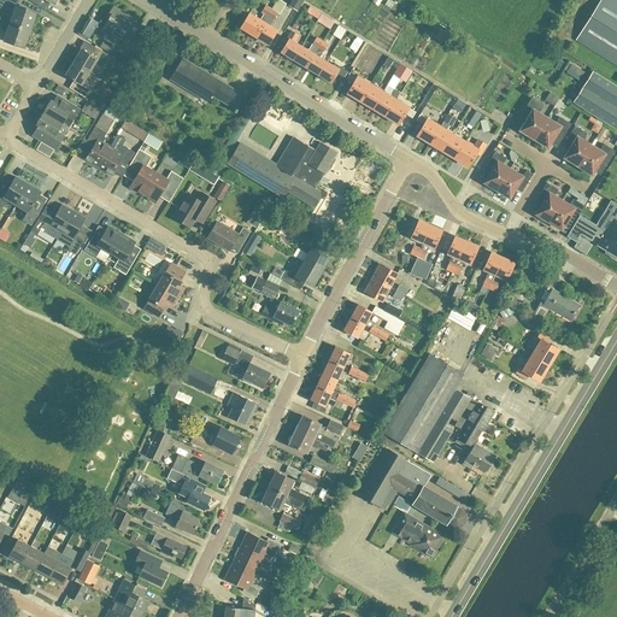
[(298,11),(304,0),(292,0),(288,5),(298,11)]
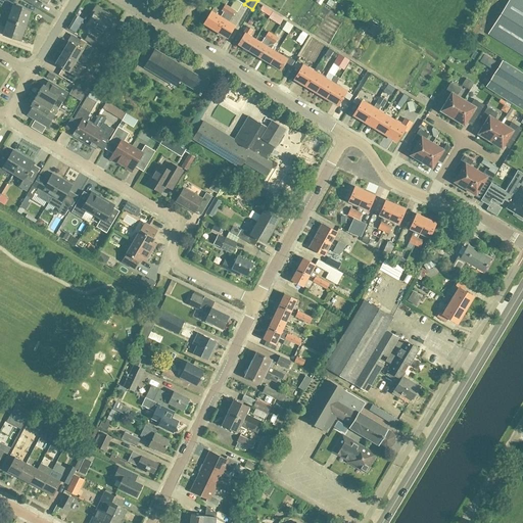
[(508,0),(488,34),(522,54),(522,1),(521,0),(508,0)]
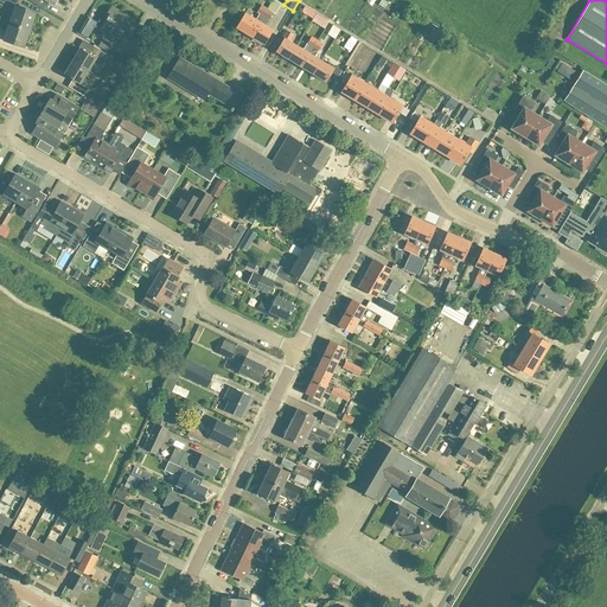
[(237,27),(250,36),(267,8),(261,5),(256,12),(260,13),(256,19),(246,13),(237,27)]
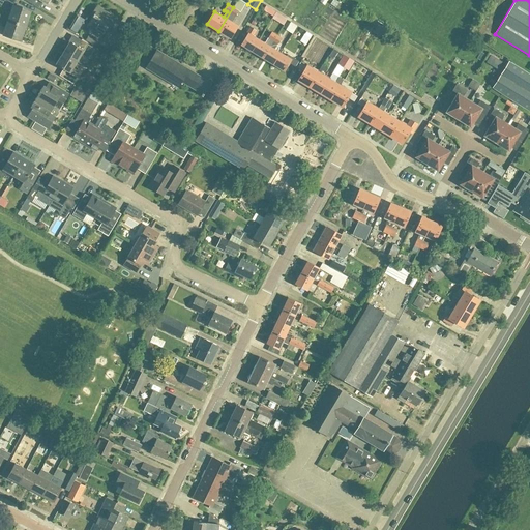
[(274,18),(278,13),(268,4),(265,8),(274,18)]
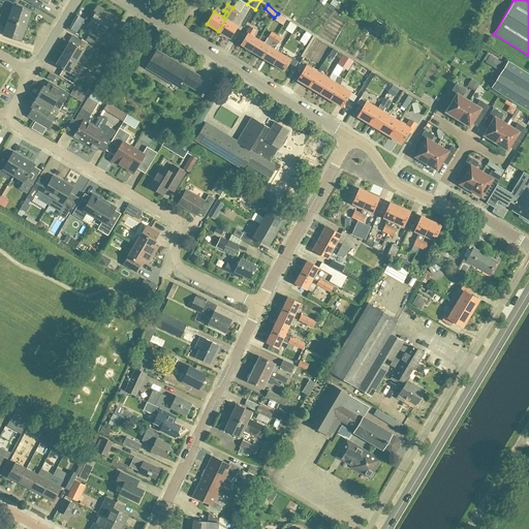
[(8,20),(25,25),(30,10),(13,5),(12,8),(10,7),(9,11),(6,10),(3,19),(8,20)]
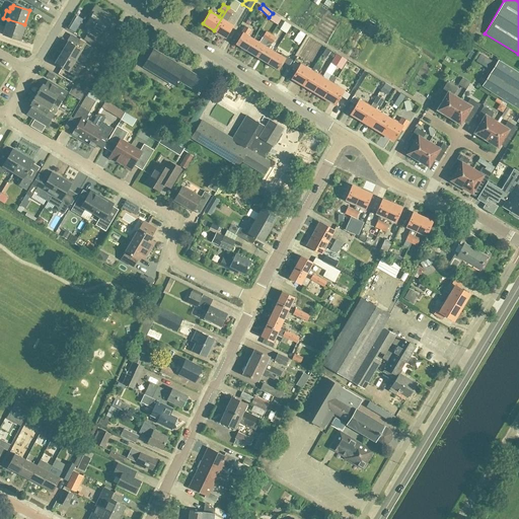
[(119,35),(114,32),(119,23),(110,17),(108,19),(103,16),(105,12),(95,6),(91,14),(93,15),(88,23),(105,33),(101,41),(112,47),(119,35)]
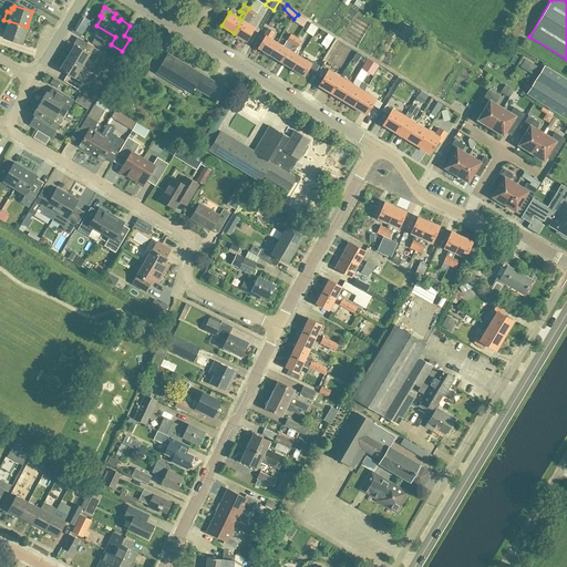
[(234,33),(235,33),(247,41),(255,28),(248,23),(251,18),(256,11),(249,8),(234,33)]
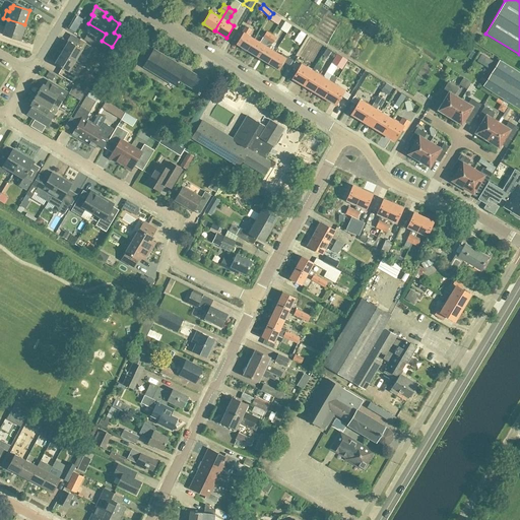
[(20,39),(24,24),(8,19),(4,34),(20,39)]
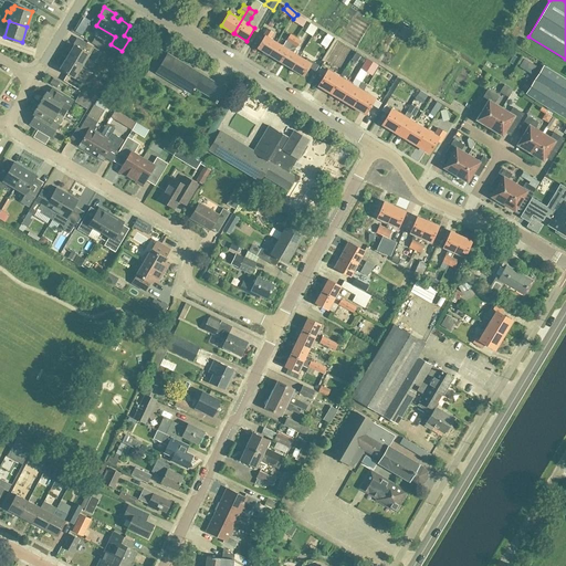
[(313,35),(317,28),(311,23),(306,31),(313,35)]
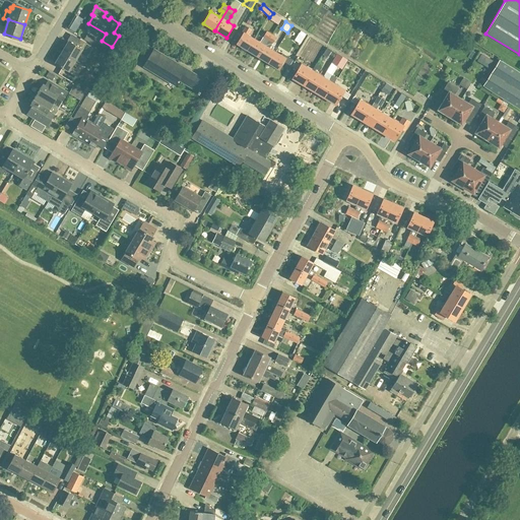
[(237,44),(247,51),(255,39),(249,35),(252,29),(246,26),(243,31),(244,33),(237,44)]
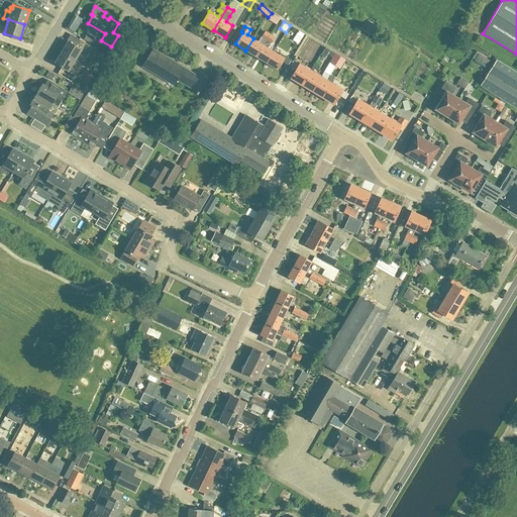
[(266,30),(262,37),(259,41),(253,38),(245,50),(256,57),(271,33),(266,30)]
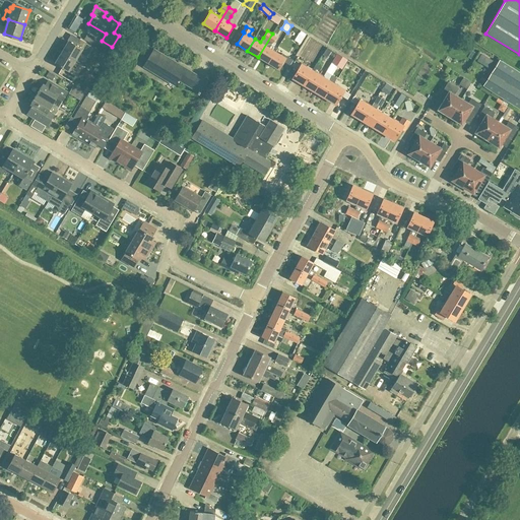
[(295,41),(301,44),(305,37),(300,33),(295,41)]
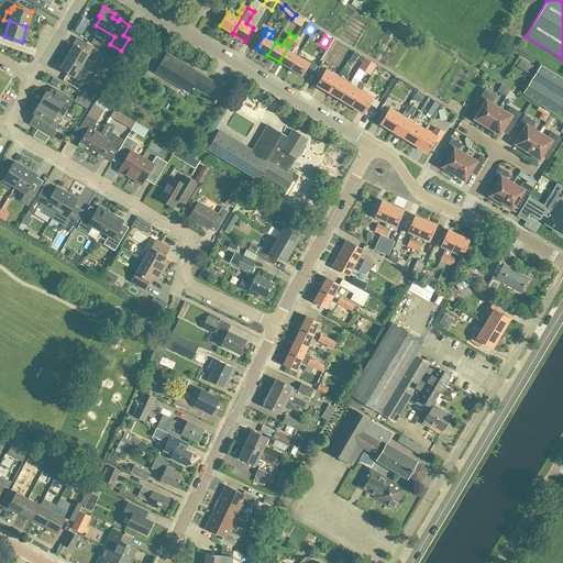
[(279,62),(290,68),(296,58),(298,55),(291,52),(295,46),(300,40),(295,36),(279,62)]
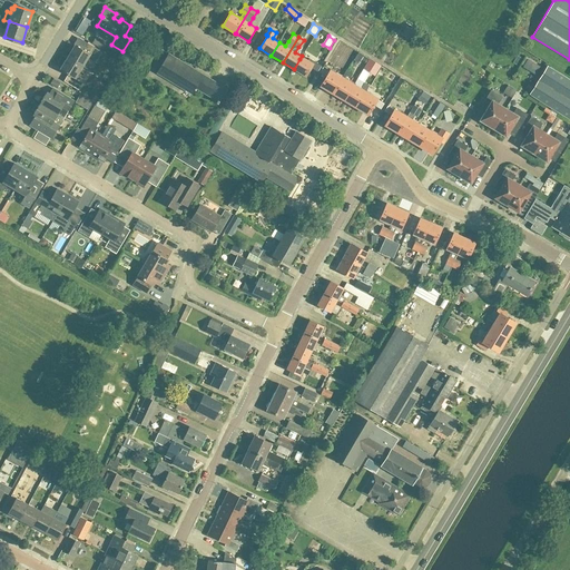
[(106,48),(108,42),(96,38),(94,43),(106,48)]
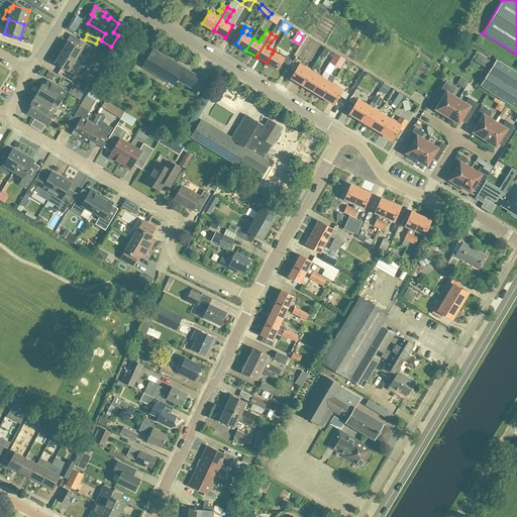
[(85,58),(92,46),(79,39),(75,45),(68,41),(62,52),(75,60),(78,54),(85,58)]
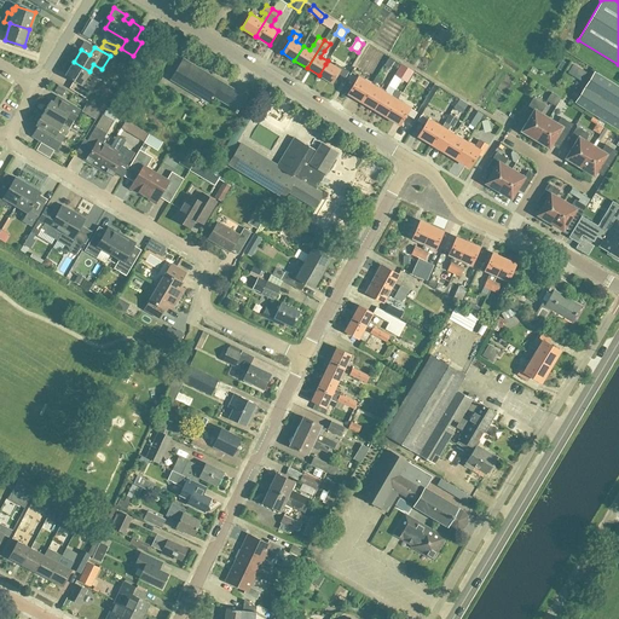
[(238,110),(247,97),(183,59),(172,79),(209,102),(213,96),(237,109),(236,111),(237,111),(238,110)]
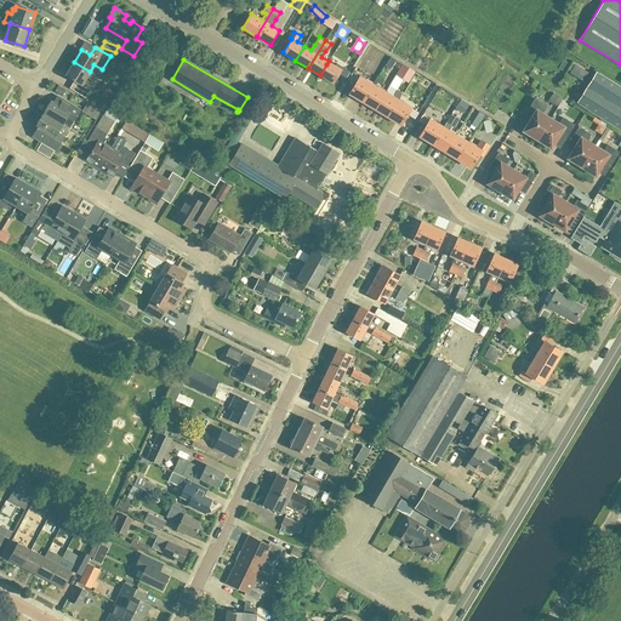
[(329,61),(326,64),(320,75),(332,83),(339,74),(346,79),(351,72),(337,63),(336,66),(329,61)]
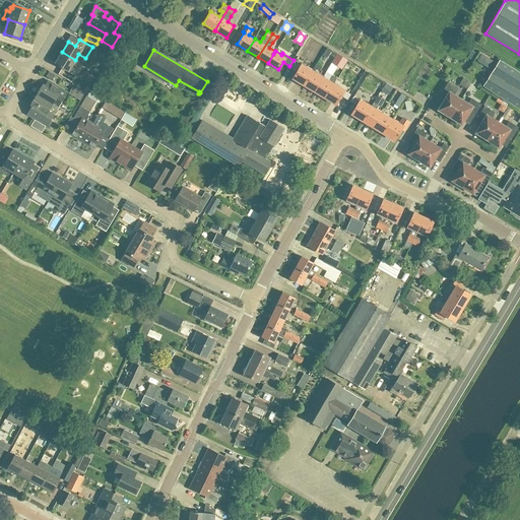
[(75,60),(62,52),(55,63),(62,67),(58,74),(71,81),(78,71),(71,66),(75,60)]
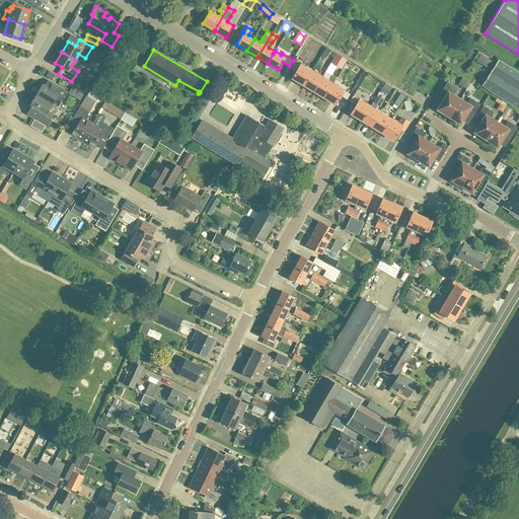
[(347,60),(343,57),(344,56),(338,53),(331,63),(342,69),(347,60)]
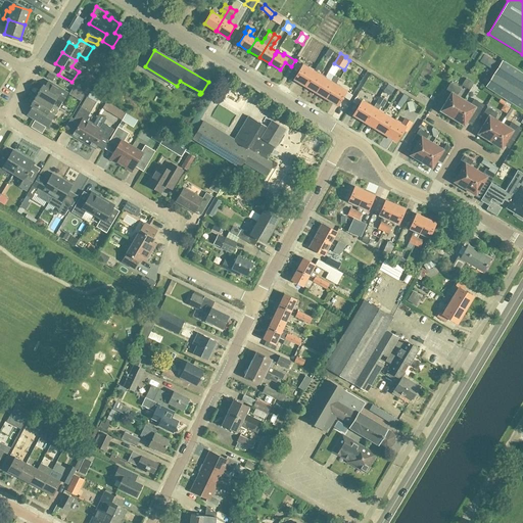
[(488,55),(483,65),(490,68),(494,58),(488,55)]
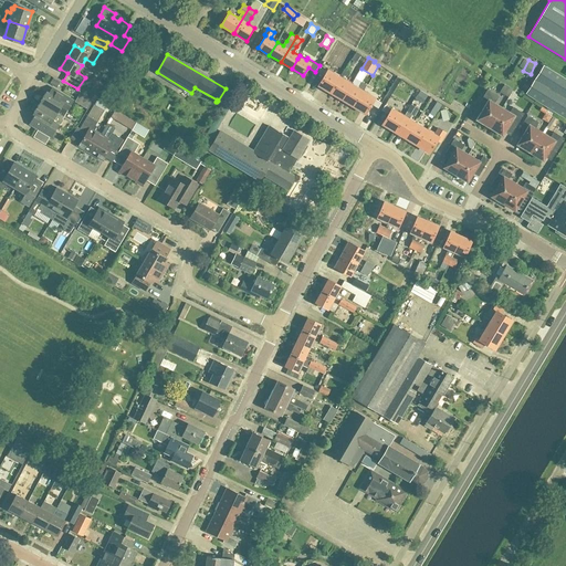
[(565,118),(565,79),(544,65),(526,94),(565,118)]
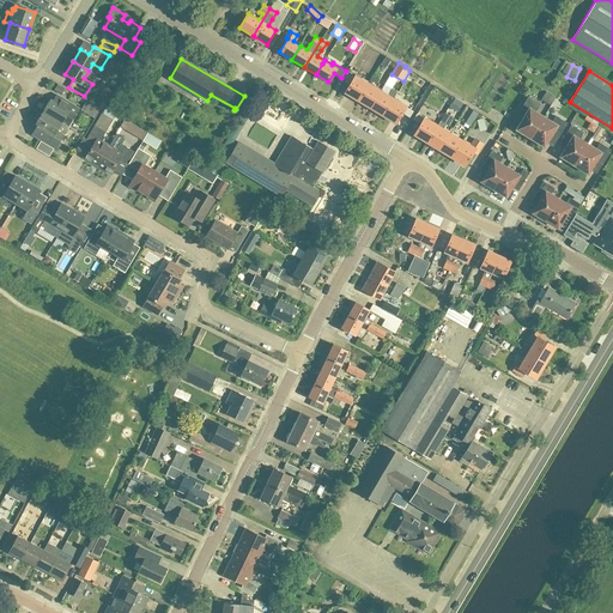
[(359,101),(369,84),(347,72),(344,79),(351,83),(345,92),(359,101)]
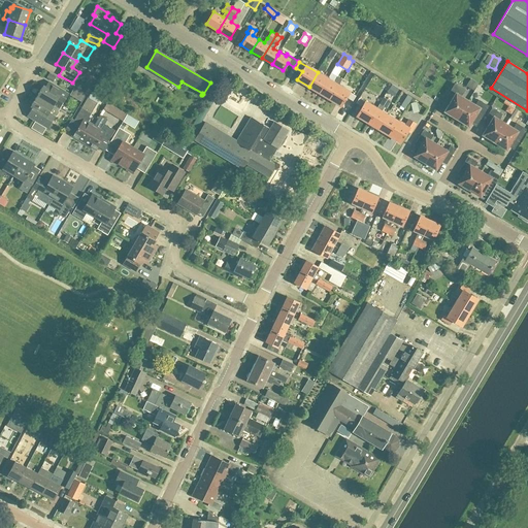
[(318,72),(309,87),(320,93),(328,78),(323,76),(327,68),(322,65),(318,72)]
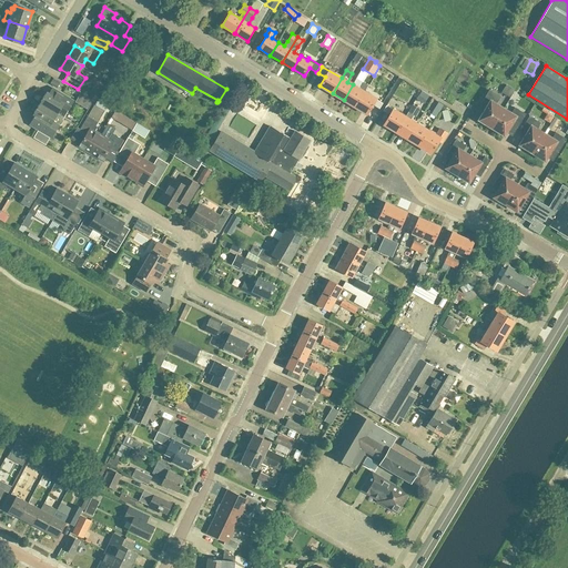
[(358,89),(353,84),(344,100),(355,107),(364,91),(364,92),(367,87),(362,83),(358,89)]
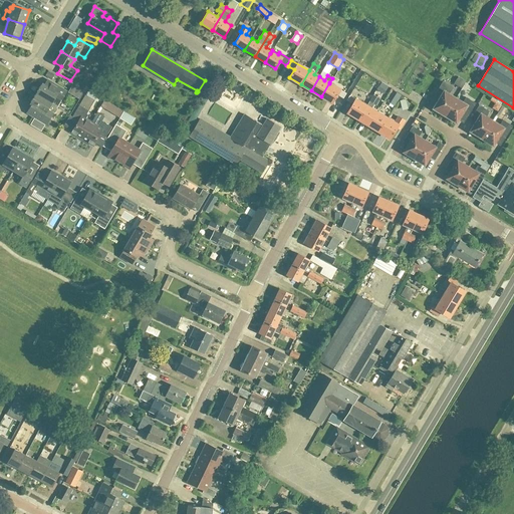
[(42,83),(36,93),(57,105),(66,90),(48,79),(45,84),(42,83)]
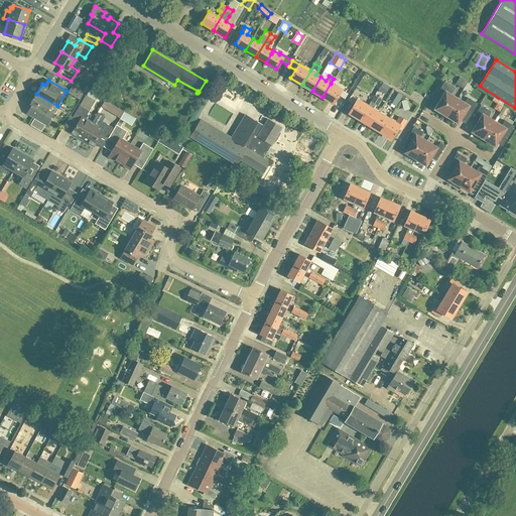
[(436,96),(441,99),(434,109),(446,116),(458,99),(446,92),(449,86),(444,82),(436,96)]
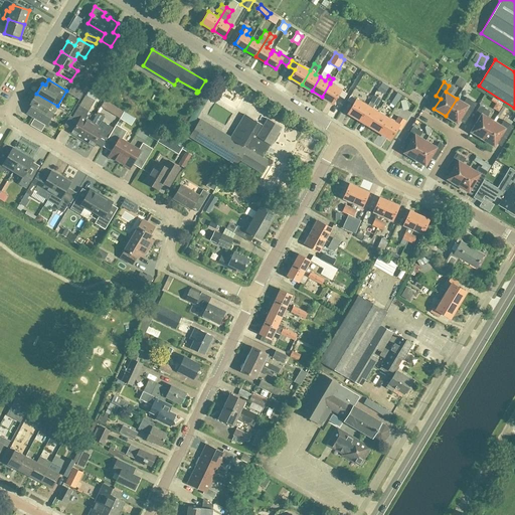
[(347,94),(330,83),(330,82),(322,97),(333,104),(337,96),(343,99),(347,94)]
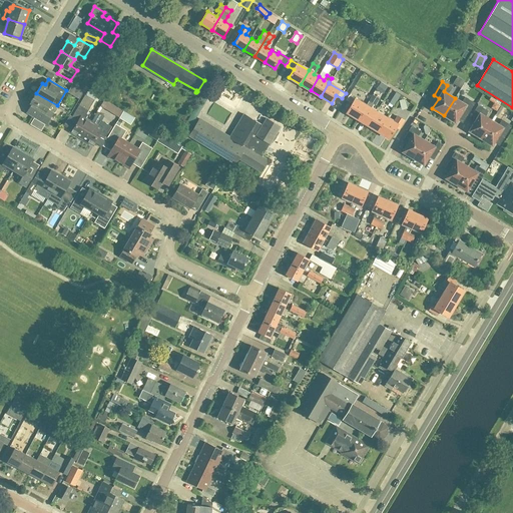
[(394,105),(398,100),(399,99),(402,94),(396,91),(389,102),(394,105)]
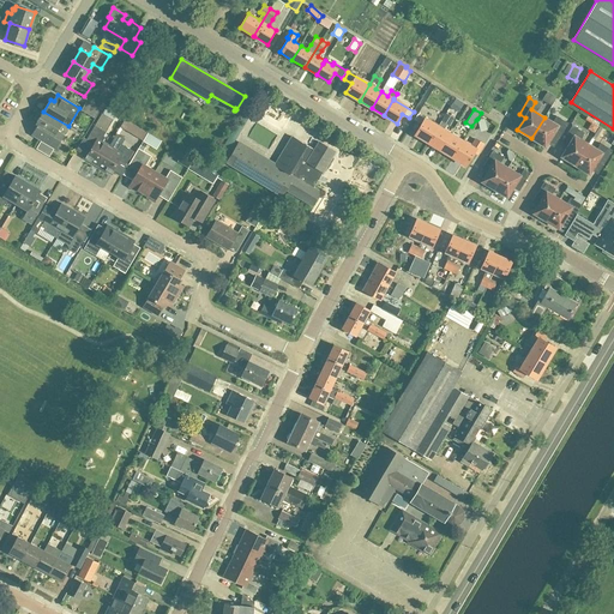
[(36,124),(37,124),(31,136),(55,149),(64,134),(66,134),(68,130),(67,128),(68,126),(43,112),(36,124)]
